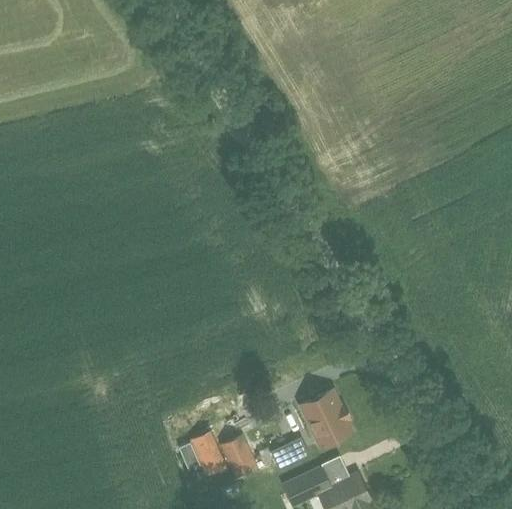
[(351,434),(331,392),(300,407),(320,448),(351,434)]
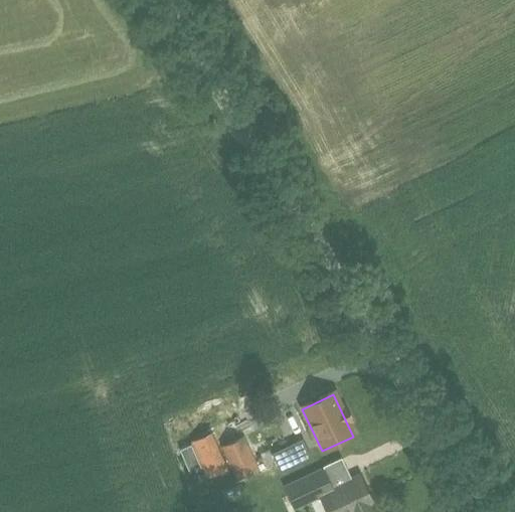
[(372,511),(370,506),(373,504),(359,476),(332,489),(302,428),(259,449),(283,497),(314,483),(328,511),(372,511)]
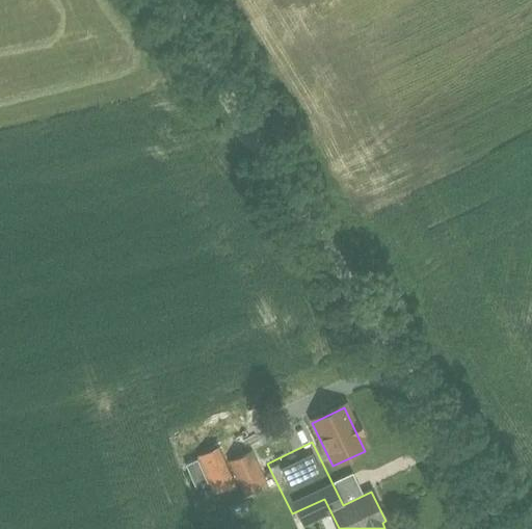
[(253,451),(249,453),(228,463),(244,500),(268,488),(253,451)]
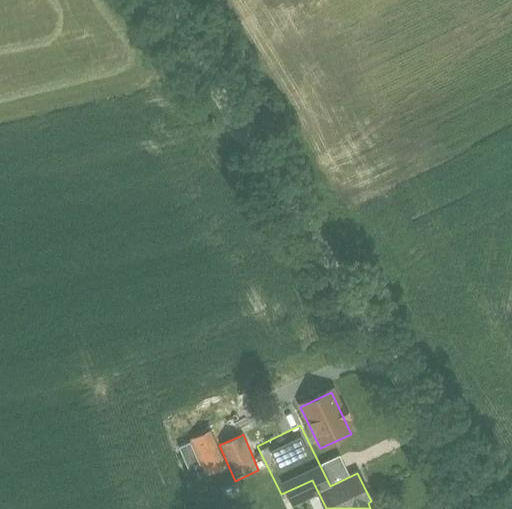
[(228,473),(211,436),(190,445),(206,482),(228,473)]
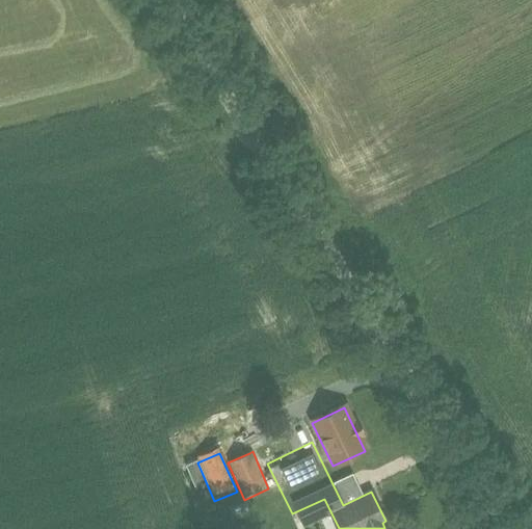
[(196,461),(185,467),(195,491),(207,485),(196,461)]
